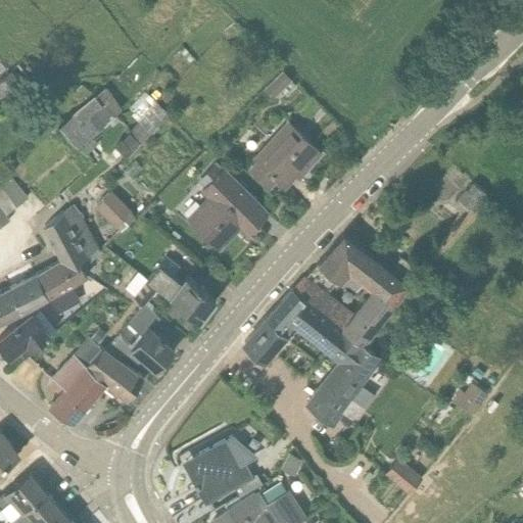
[(0,97),(33,72),(25,61),(0,81),(0,97)]
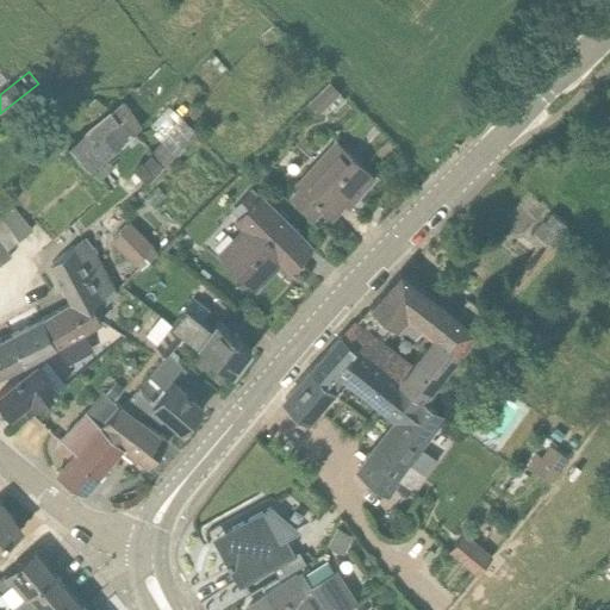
[(330,82),(310,103),(319,113),(340,92),(330,82)]
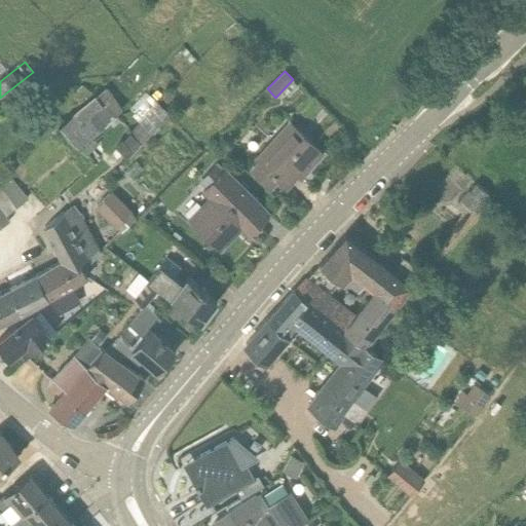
[(82,106),(92,98),(83,87),(73,97),(82,106)]
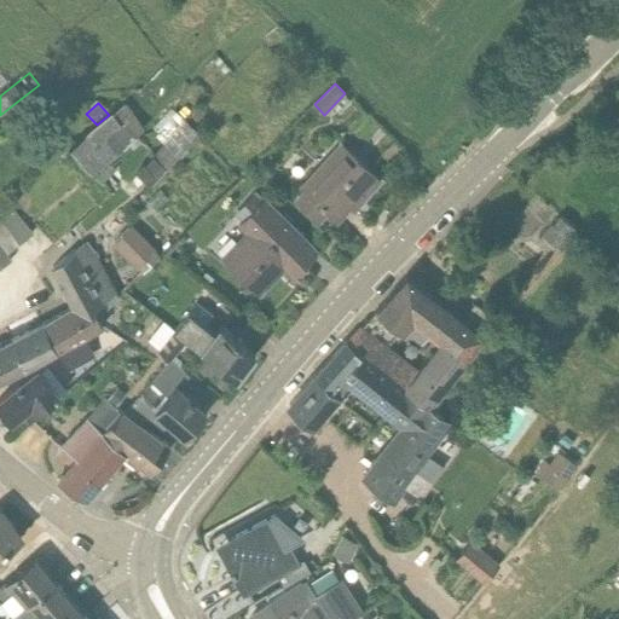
[(115,113),(136,137),(143,131),(122,106),(115,113)]
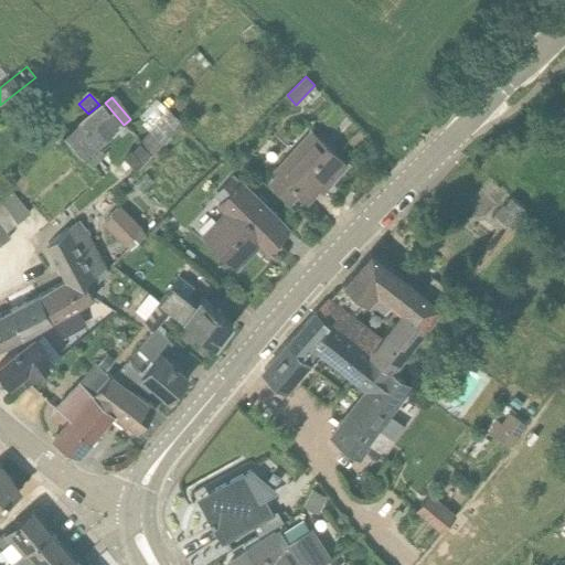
[(180,123),(157,99),(141,115),(156,129),(152,131),(150,130),(139,141),(140,142),(126,158),(136,167),(139,164),(140,166),(180,123)]
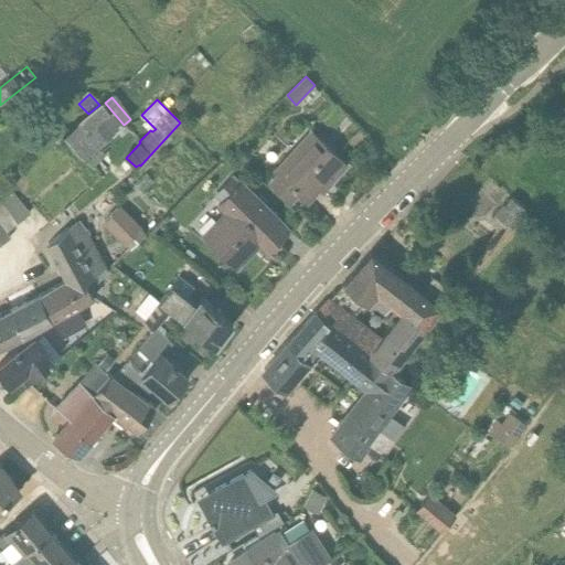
[(105,102),(99,105),(88,114),(65,132),(84,156),(97,146),(124,125),(105,103),(105,102)]
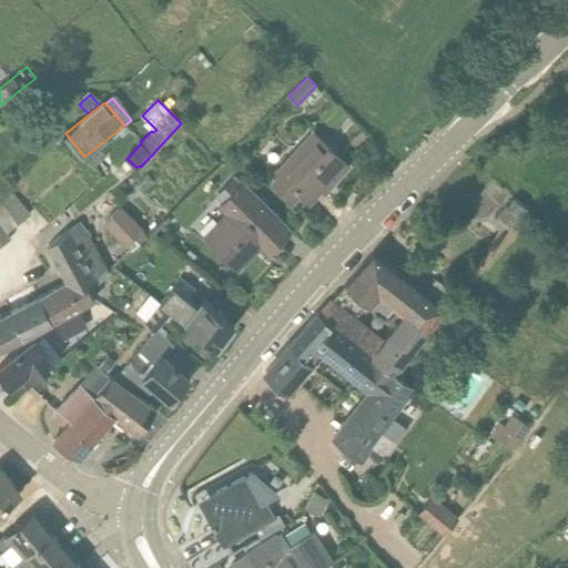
[(348,165),(314,133),(312,132),(275,171),(279,174),(271,182),(294,203),(302,194),(308,201),(321,188),(325,191),(348,165)]
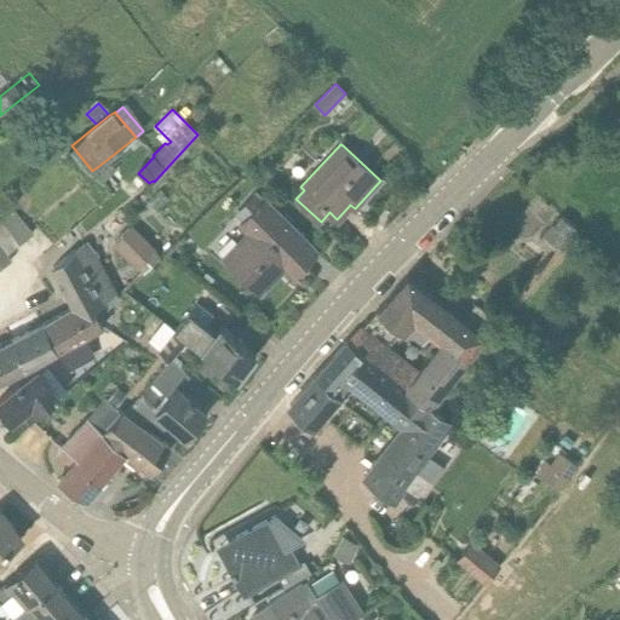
[(115,171),(107,160),(92,171),(103,182),(115,171)]
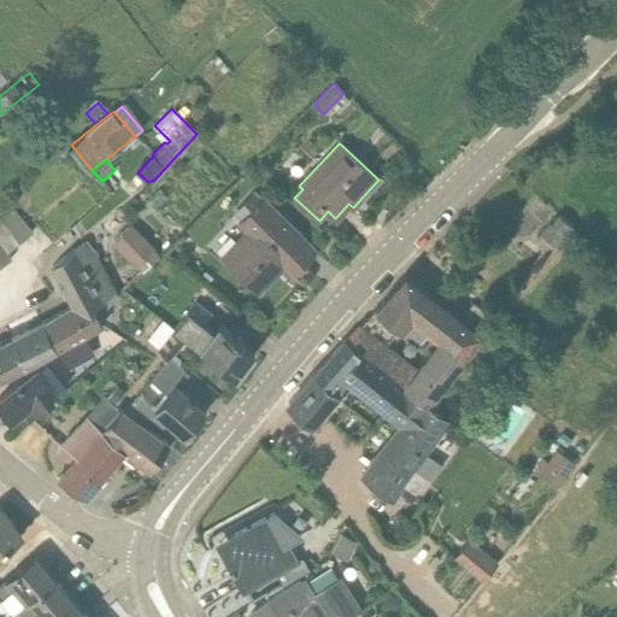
[(236,213),(244,221),(239,225),(246,231),(222,257),(259,292),(282,268),(291,274),(315,248),(257,193),(236,213)]
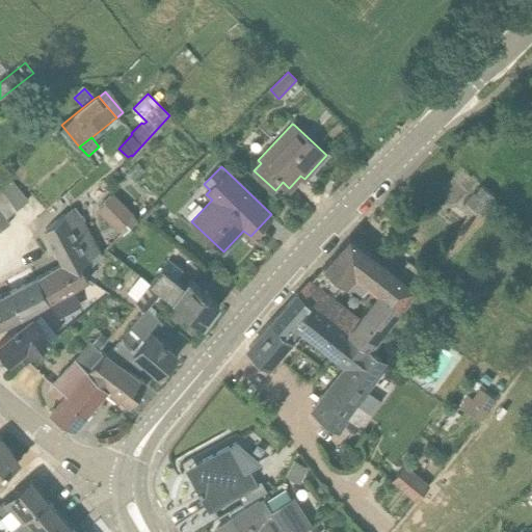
[(0,186),(0,188),(17,210),(28,200),(8,179),(0,186)]
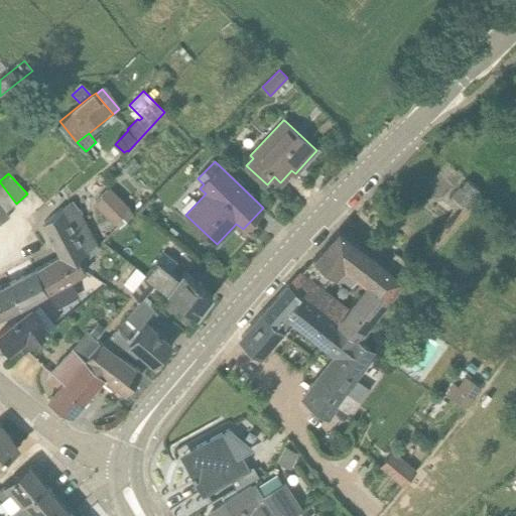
[(452,198),(467,209),(480,190),(467,179),(452,198)]
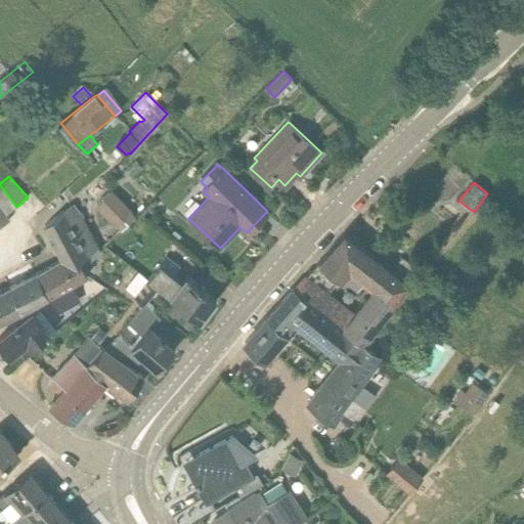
[(0,207),(6,215),(16,207),(0,185),(0,207)]
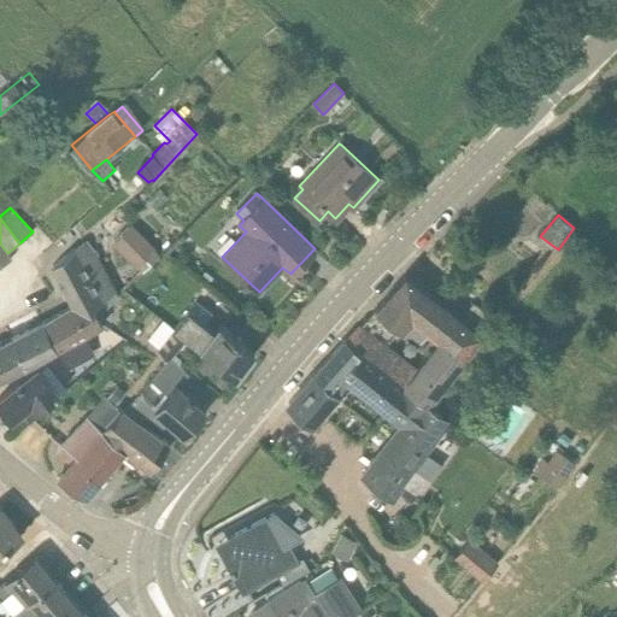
[(130,224),(111,244),(135,268),(136,265),(141,270),(158,254),(153,250),(154,248),(130,224)]
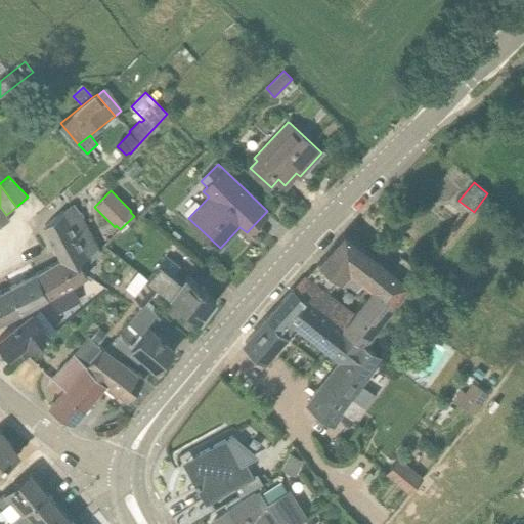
[(0,227),(10,220),(6,215),(0,207),(0,227)]
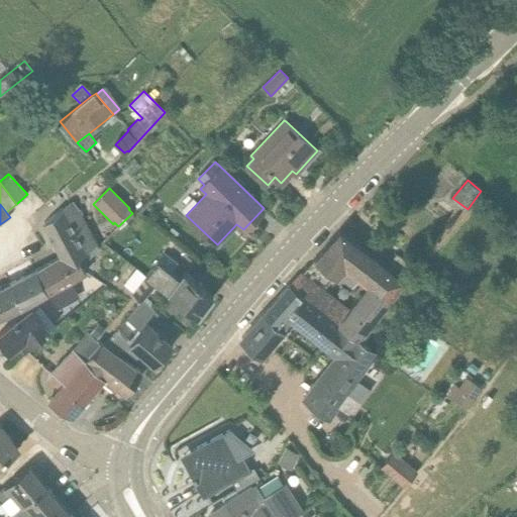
[(77,212),(74,208),(71,204),(64,210),(62,208),(43,224),(61,256),(68,252),(70,257),(75,255),(77,259),(85,253),(82,247),(94,240),(78,211),(77,212)]
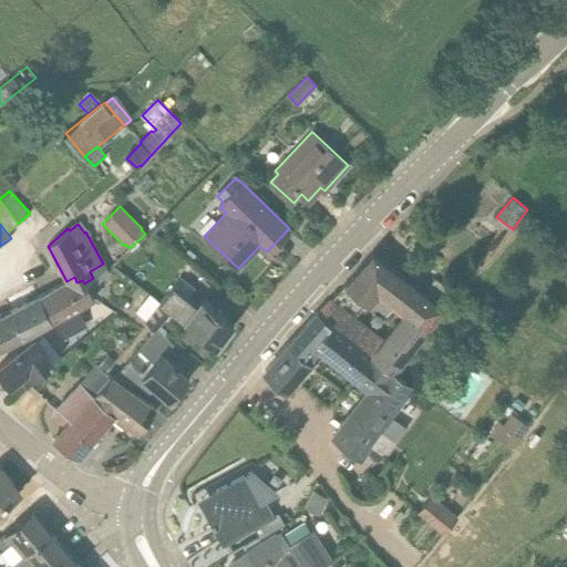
[(387,312),(392,305),(402,312),(405,315),(406,313),(428,332),(444,309),(442,307),(451,298),(433,281),(420,296),(372,254),(344,285),(367,305),(369,307),(373,301),(387,312)]
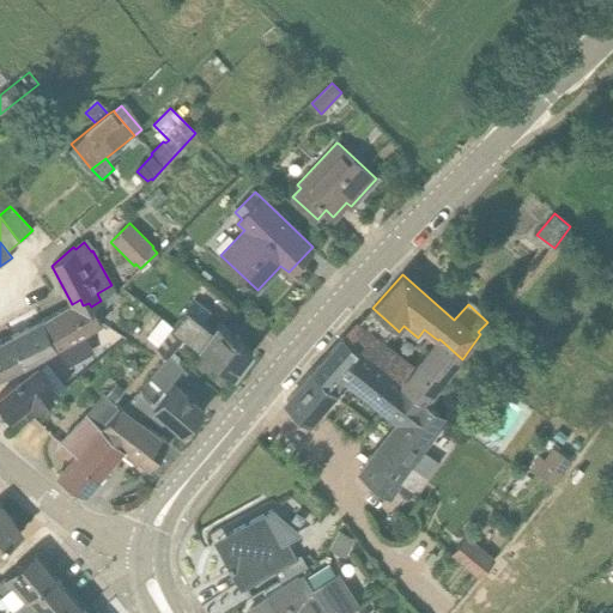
[(60,350),(86,335),(84,333),(103,322),(98,314),(116,295),(111,285),(97,293),(101,301),(91,307),(89,303),(83,305),(80,299),(72,304),(43,320),(58,351),(60,350)]
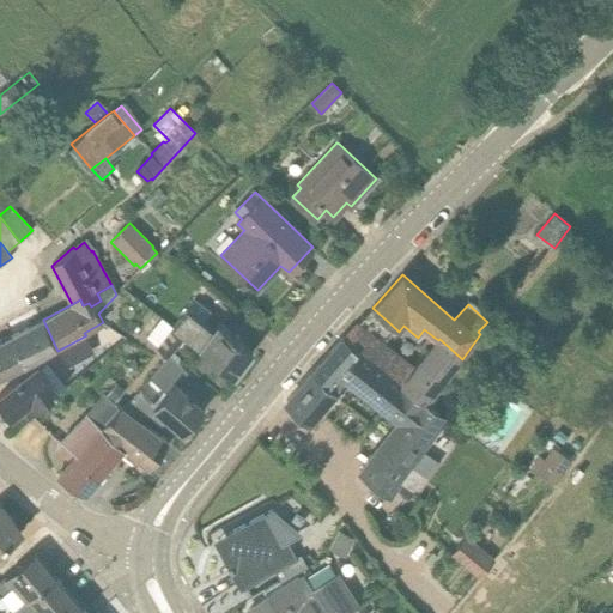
[(262,335),(244,321),(241,319),(232,328),(195,299),(174,328),(186,337),(234,374),(262,335)]
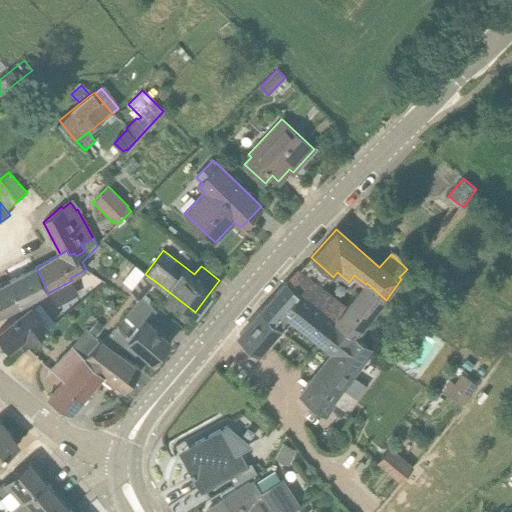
[(298,292),(354,342),(357,338),(371,321),(382,305),(386,300),(367,283),(366,284),(363,282),(345,305),(330,293),(327,297),(319,289),(331,275),(311,257),(288,283),(298,292)]
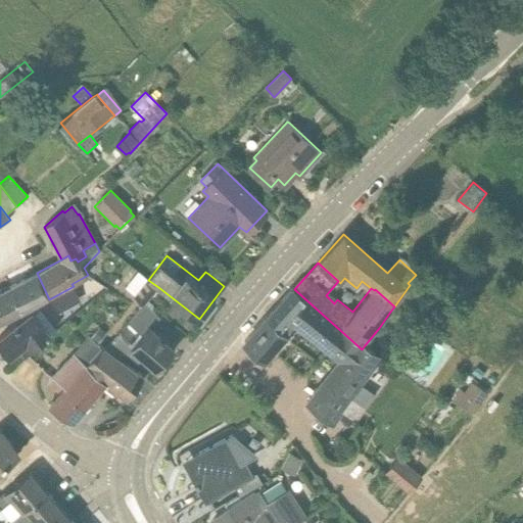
[(22,312),(49,299),(37,273),(9,287),(22,312)]
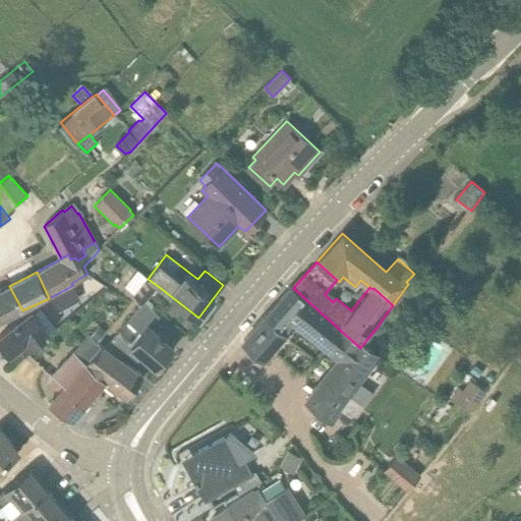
[(133,295),(143,303),(158,286),(148,279),(133,295)]
